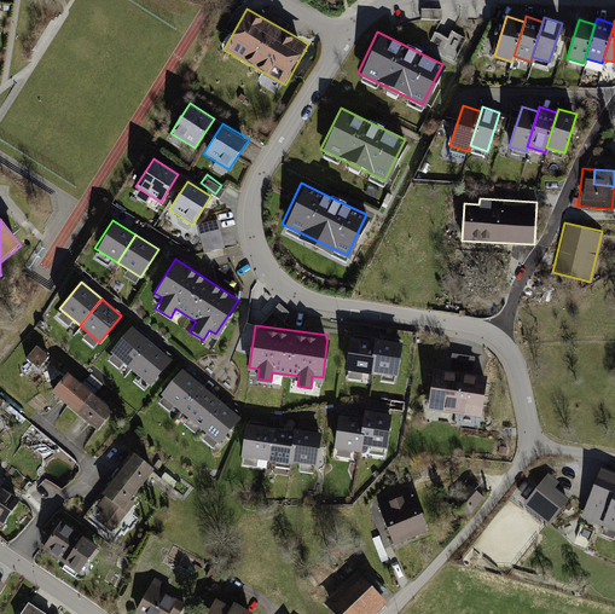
[(131,368),(152,343),(132,326),(111,351),(131,368)]
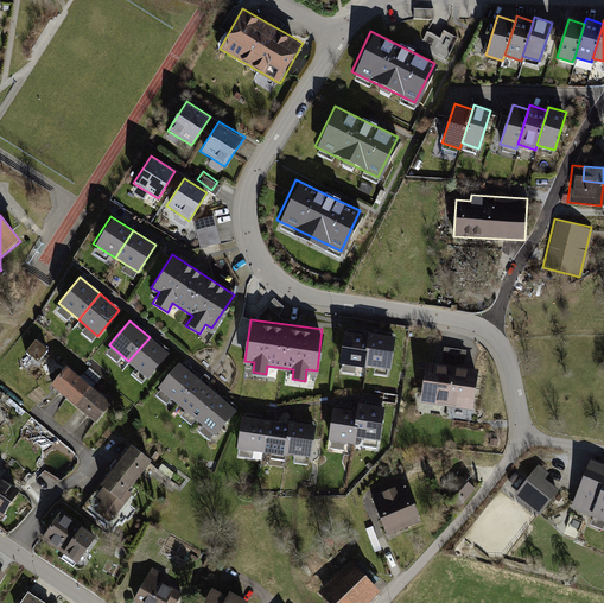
[(364,365),(369,331),(344,328),(339,362),(364,365)]
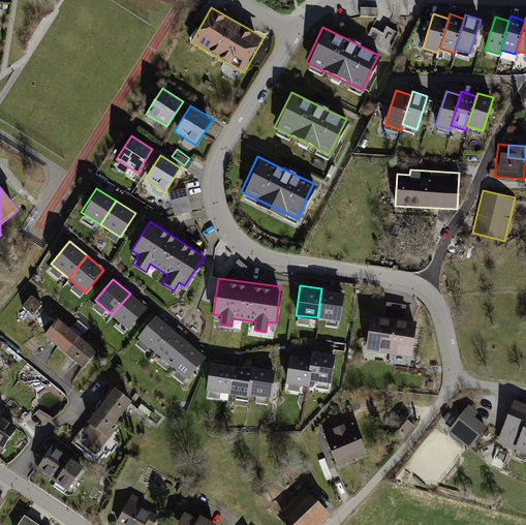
[(340,320),(344,291),(321,288),(317,317),(340,320)]
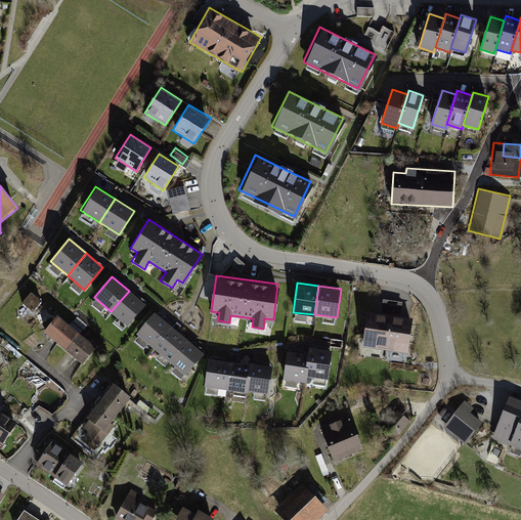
[(28,289),(19,300),(31,307),(39,296),(28,289)]
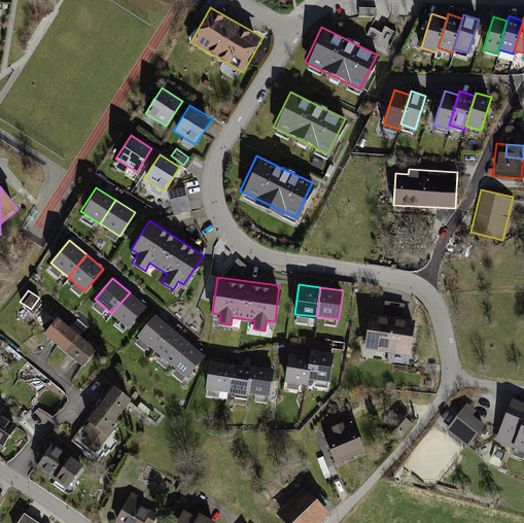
[(129,327),(147,307),(130,292),(111,313),(129,327)]
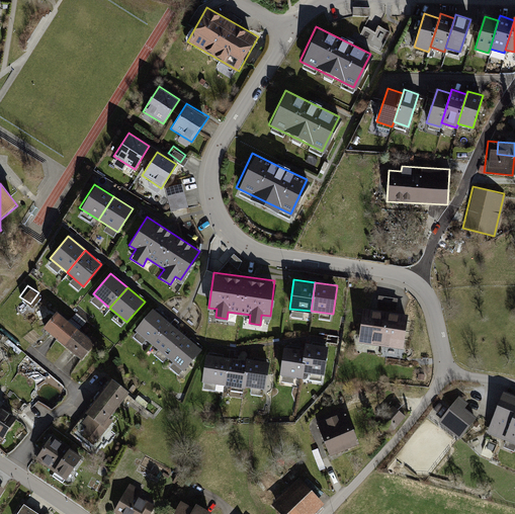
[(380,344),(388,295),(377,293),(375,309),(363,307),(358,341),(380,344)]
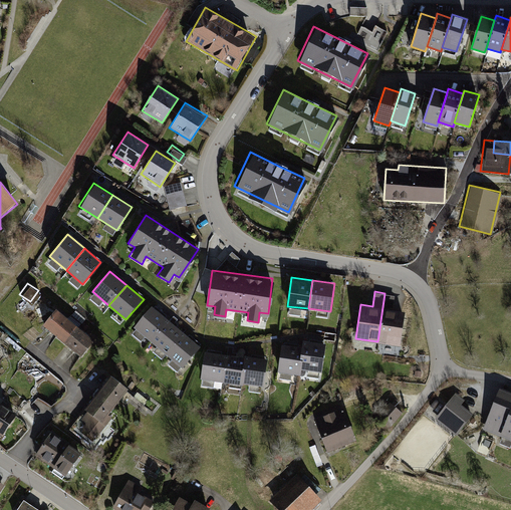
[(400,345),(406,311),(391,308),(393,294),(385,293),(377,341),(400,345)]
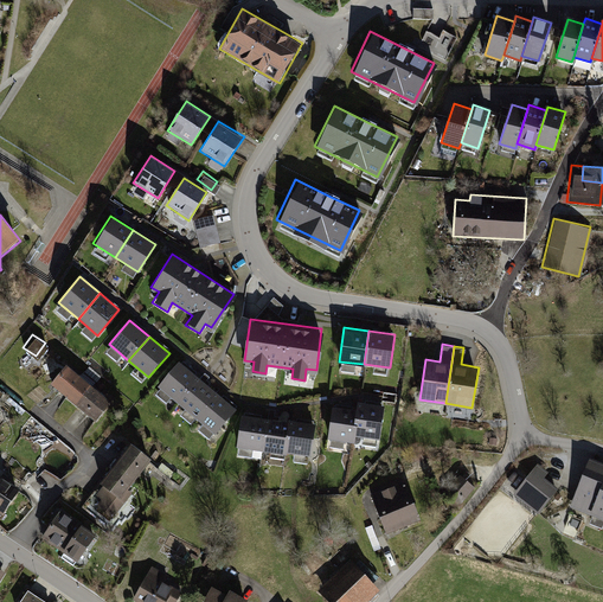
[(197,376),(179,360),(158,385),(177,401),(197,376)]
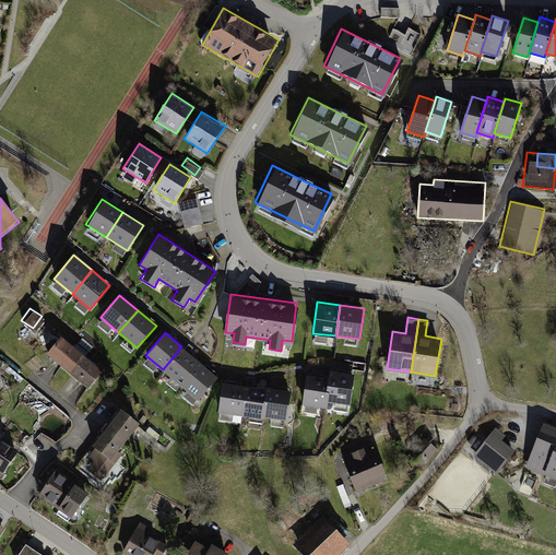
[(62,334),(47,353),(68,370),(83,352),(62,334)]
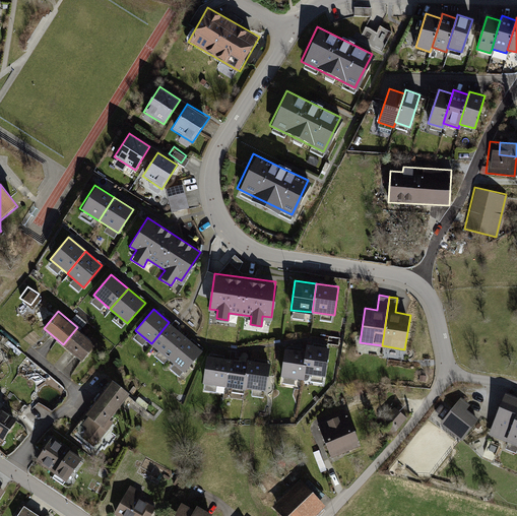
[(185,335),(169,322),(151,343),(168,357),(185,335)]
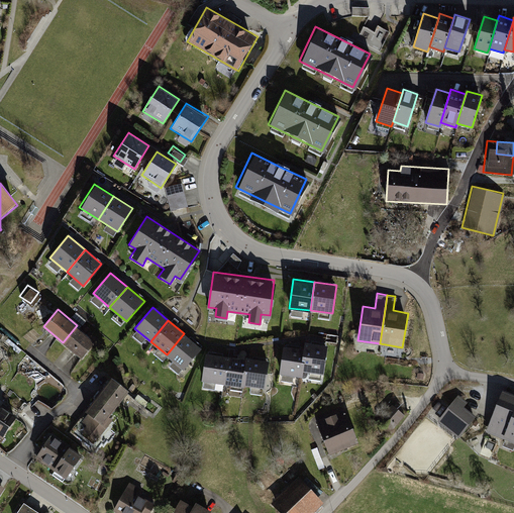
[(77,325),(63,342),(82,358),(96,341),(77,325)]
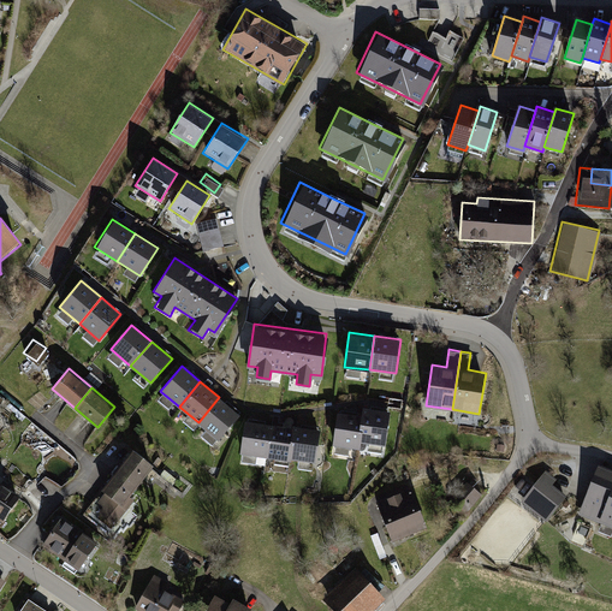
[(238,411),(219,397),(198,422),(218,438),(238,411)]
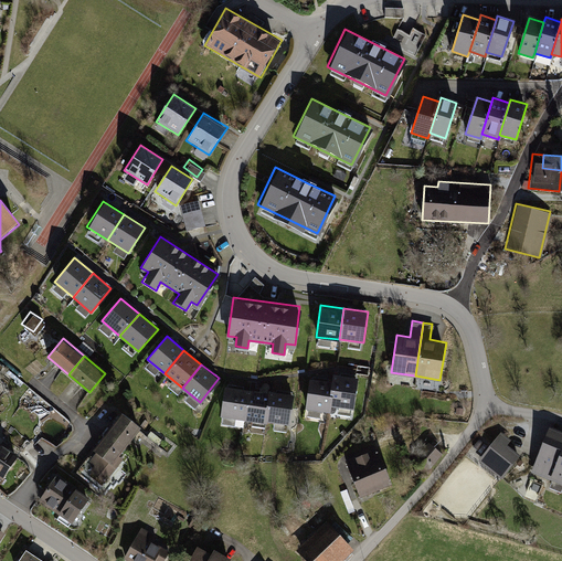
[(332,381),(329,405),(353,409),(359,377),(333,373),(332,381)]
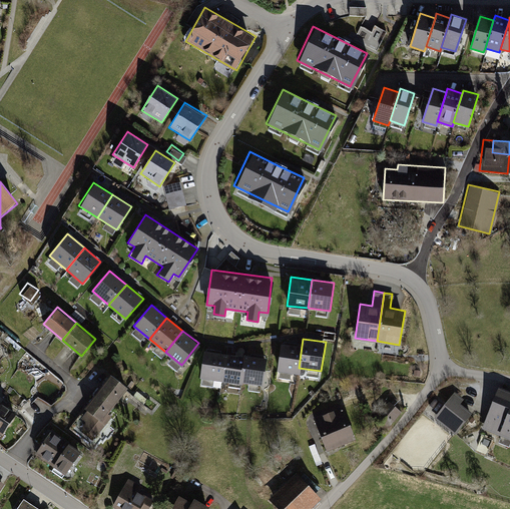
[(299,368),(302,346),(281,343),(277,371),(298,374),(299,368)]
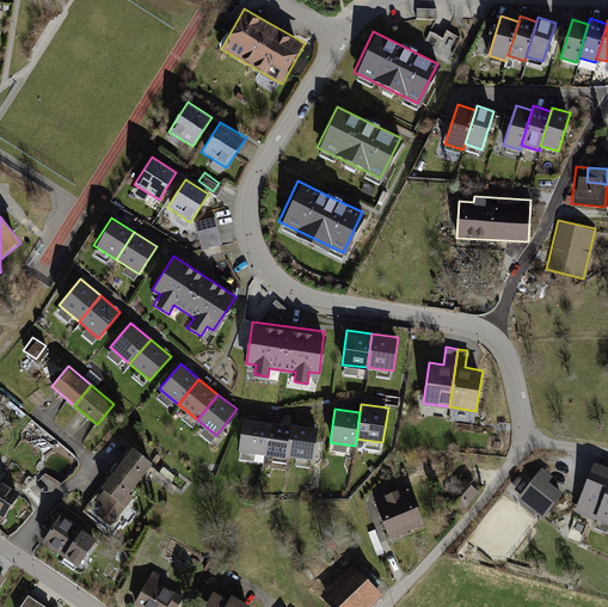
[(244,416),(239,449),(264,453),(269,420),(244,416)]
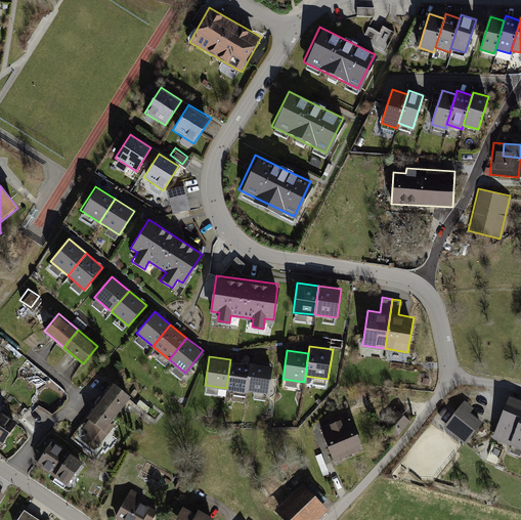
[(230,359),(226,388),(248,391),(252,362),(230,359)]
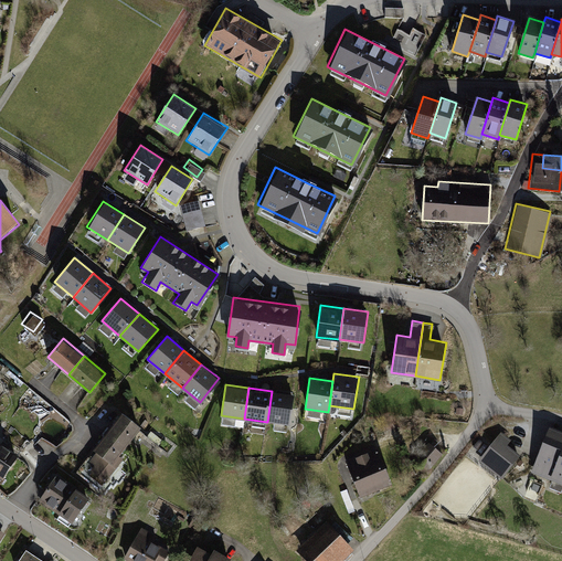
[(272,391),(267,422),(289,424),(294,394),(272,391)]
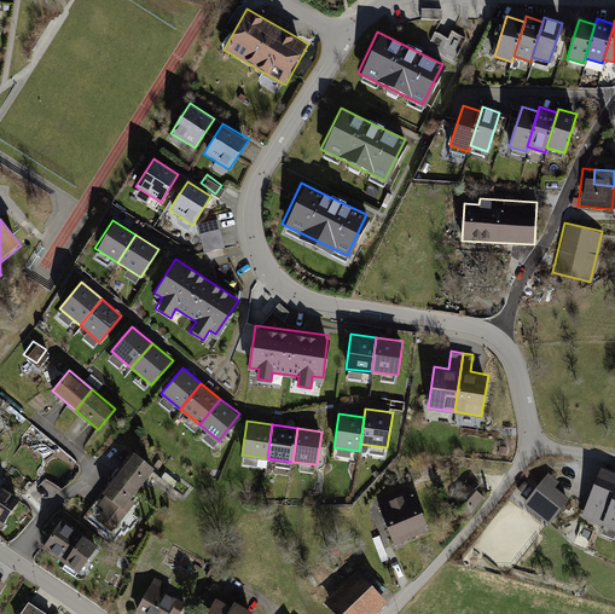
[(134,452),(119,473),(138,487),(154,467),(134,452)]
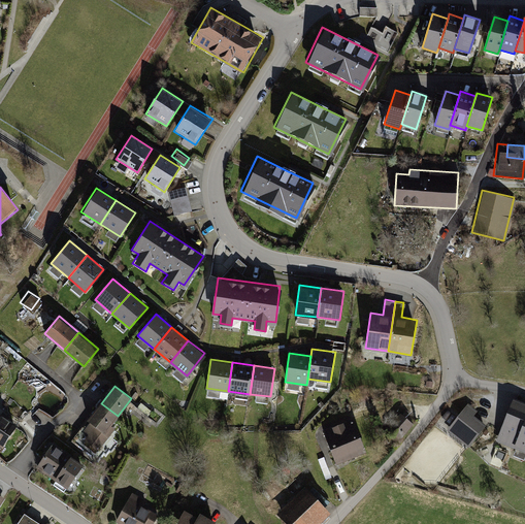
[(524,402),(514,398),(496,441),(524,453),(524,402)]
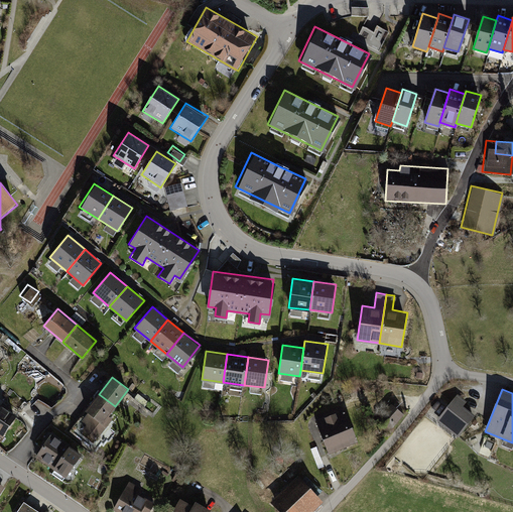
[(466,401),(456,393),(435,421),(458,437),(474,415),(462,406),(466,401)]
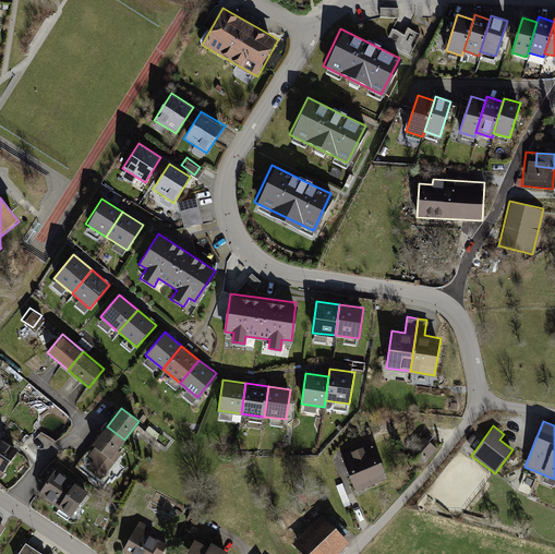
[(124,440),(107,426),(94,443),(97,445),(89,454),(94,457),(88,464),(104,476),(121,453),(117,449),(124,440)]
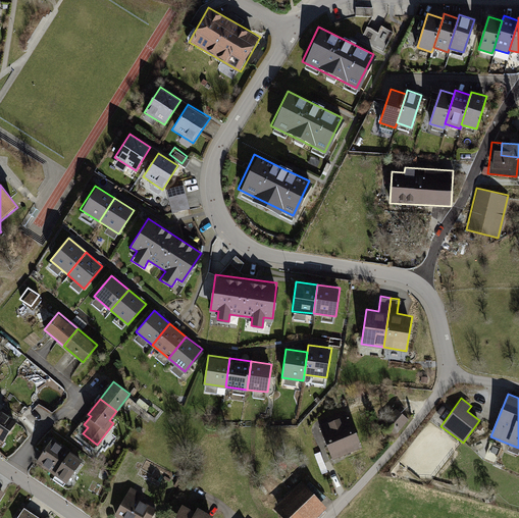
[(406,417),(392,406),(379,420),(394,432),(406,417)]
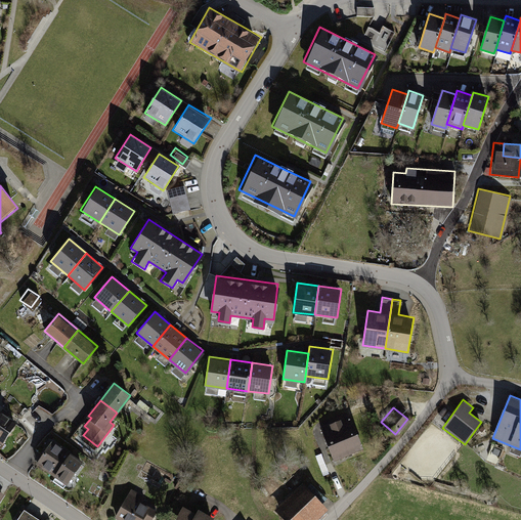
[(15,422),(0,410),(0,442),(2,443),(15,422)]
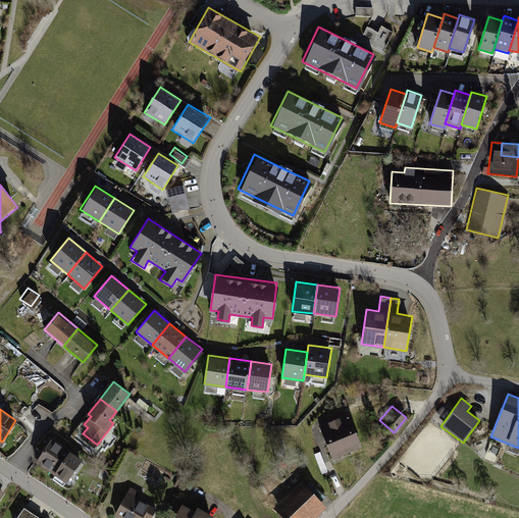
[(348,412),(318,423),(331,459),(361,449),(348,412)]
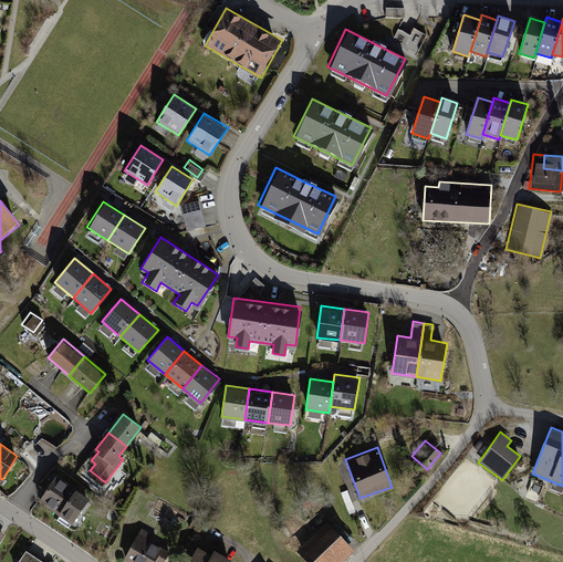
[(56,475),(39,502),(61,517),(79,490),(56,475)]
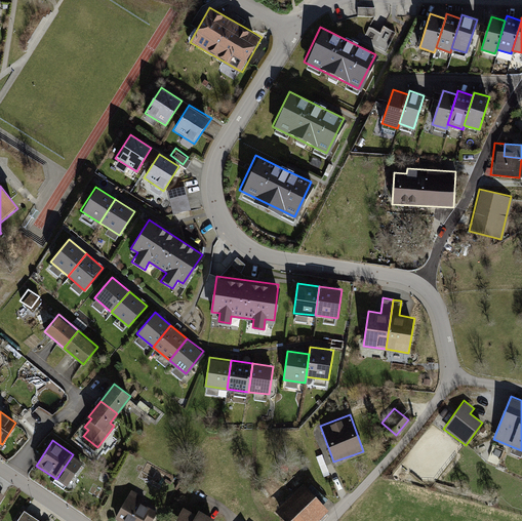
[(316,520),(327,511),(300,482),(274,508),(286,520),(316,520)]
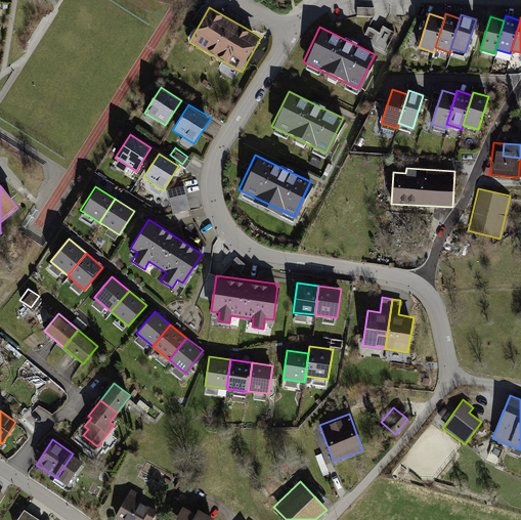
[(143,496),(130,489),(115,518),(117,519),(152,519),(157,510),(141,502),(143,496)]
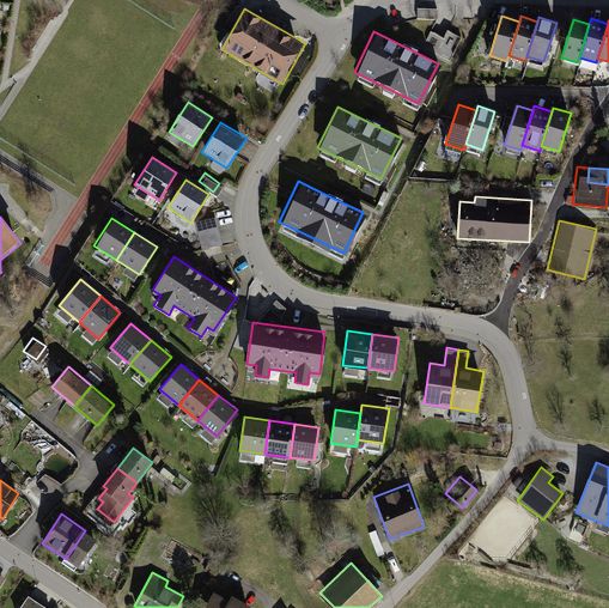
[(225,607),(229,601),(213,593),(203,607),(225,607)]
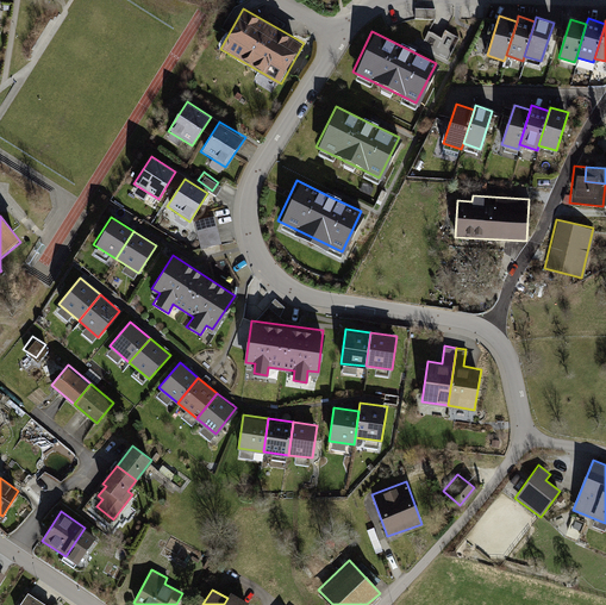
[(47,604),(27,591),(17,604),(47,604)]
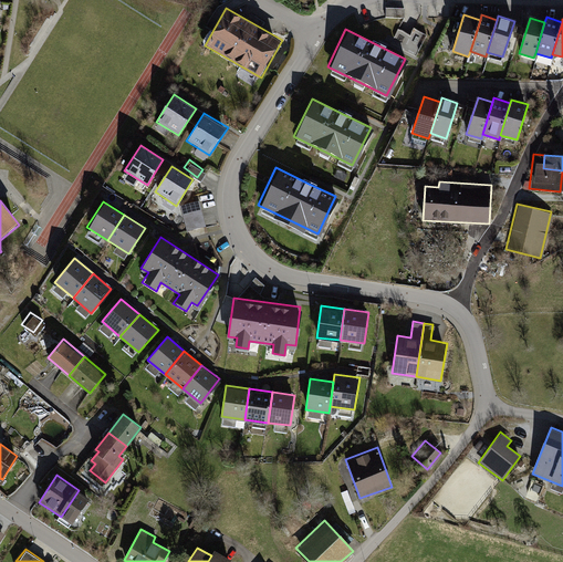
[(215,551),(211,555),(208,561),(230,561),(232,560),(215,551)]
